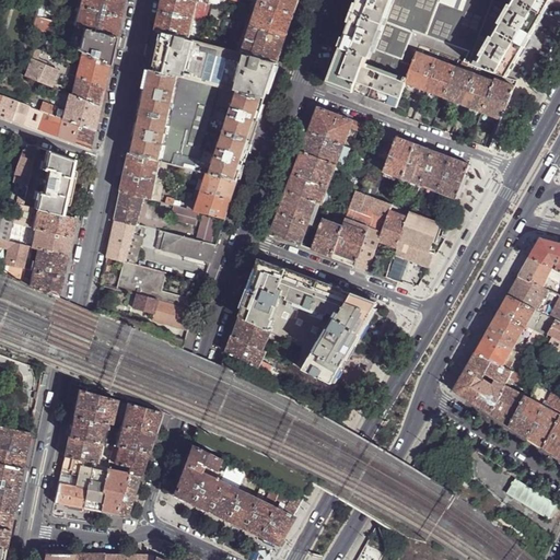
[(80,0),(79,7),(119,16),(123,4),(123,0),(80,0)]
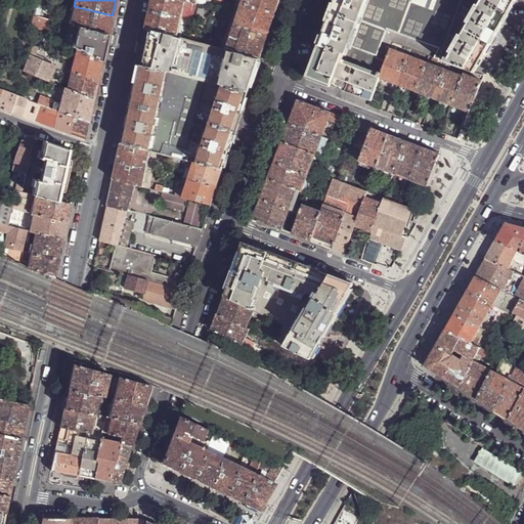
[(182,18),(186,1),(180,0),(153,0),(151,5),(150,11),(182,18)]
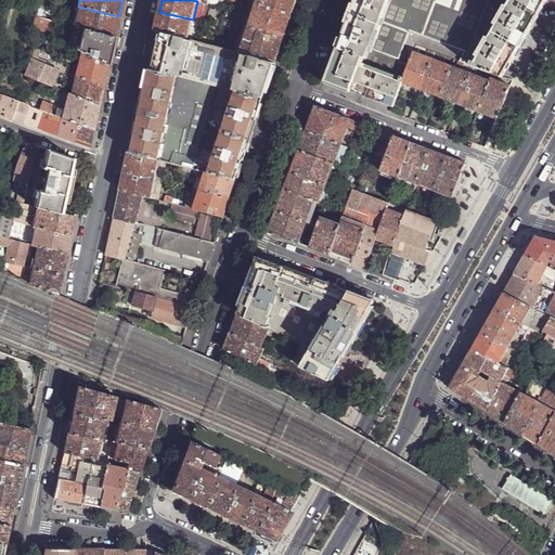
[(295,5),(296,0),(257,0),(257,3),(292,15),(295,5)]
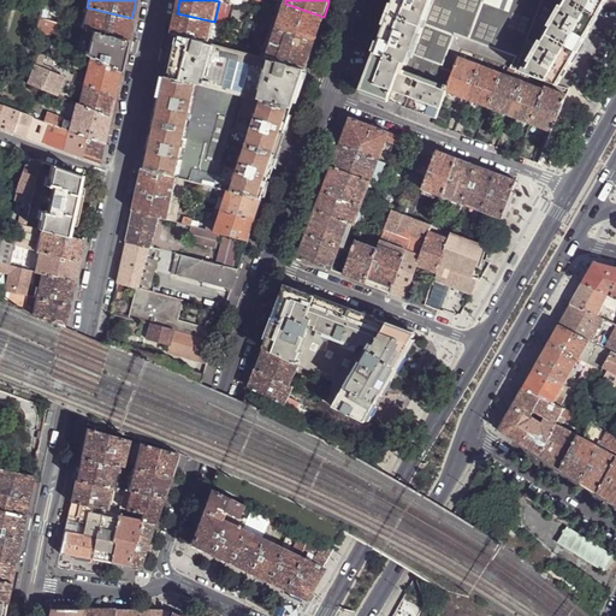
[(392,0),(368,66),(360,90),(434,118),(445,92),(458,57),(462,48),(509,66),(516,70),(556,84),(568,63),(582,36),(603,1),(603,0),(392,0)]
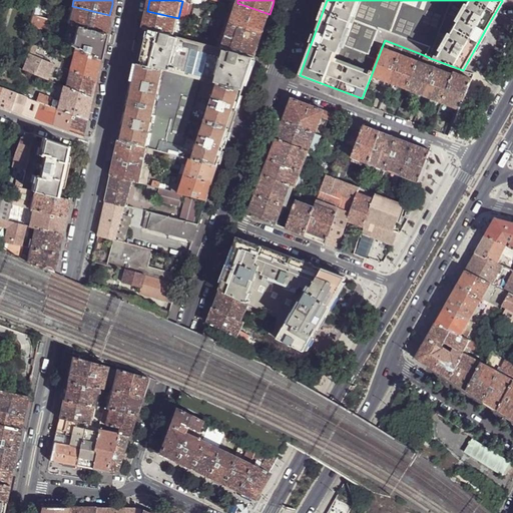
[(266,27),(270,14),(237,3),(229,26),(263,36),(266,27)]
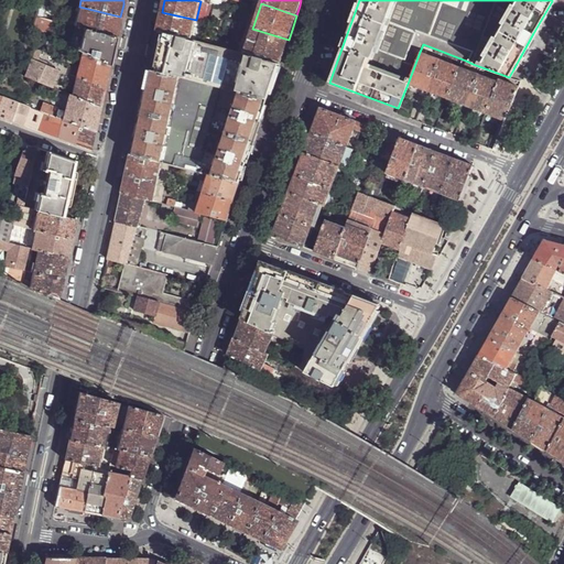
[(76,28),(116,38),(118,26),(120,17),(79,7),(76,28)]
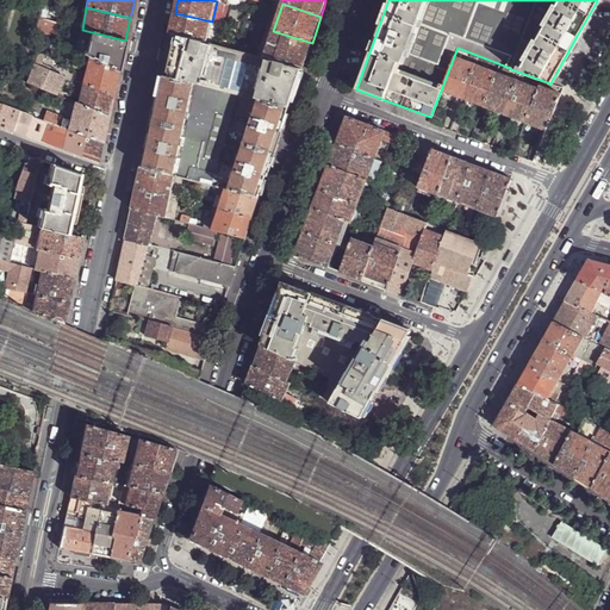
[(207,44),(212,22),(175,13),(172,26),(170,33),(179,36),(207,44)]
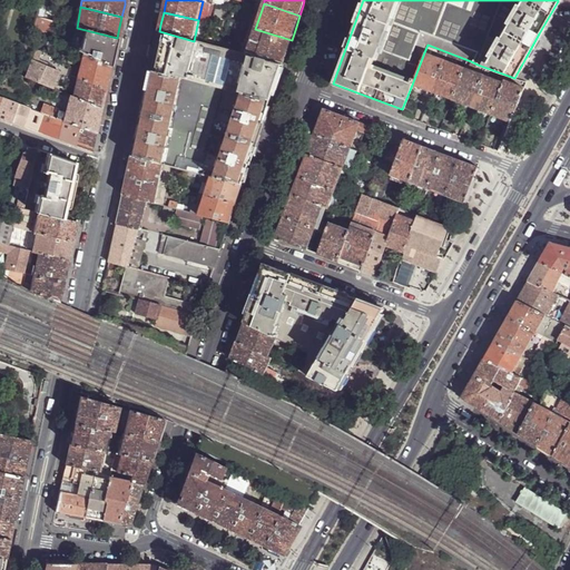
[(199,42),(206,22),(198,20),(194,41),(199,42)]
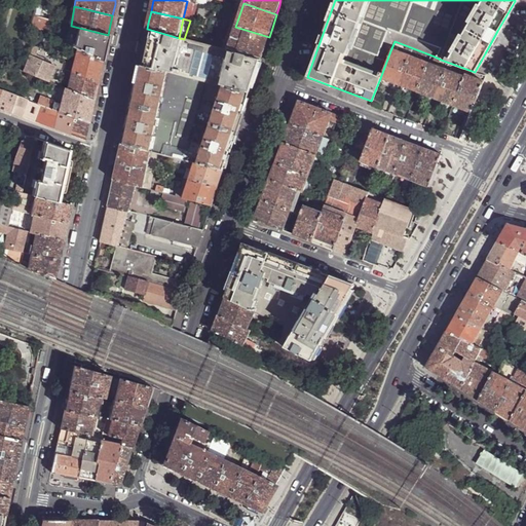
[(106,46),(108,35),(71,26),(67,43),(78,49),(103,62),(106,46)]
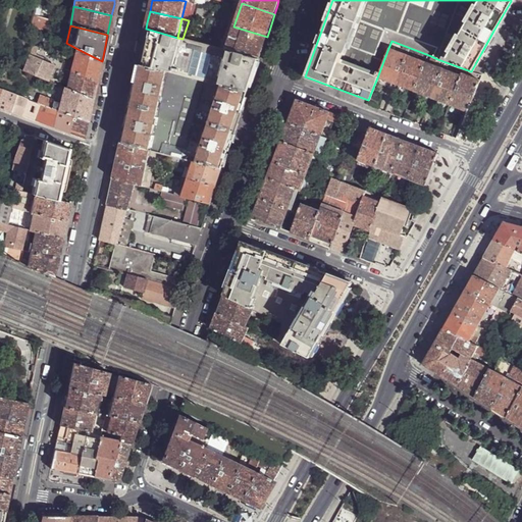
[(263,49),(267,37),(233,27),(225,50),(260,59),(263,49)]
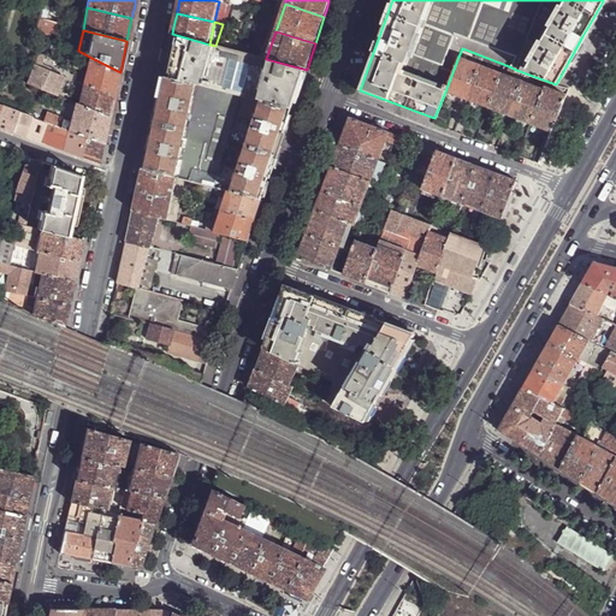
[(176,58),(181,36),(172,34),(163,77),(171,80),(176,58)]
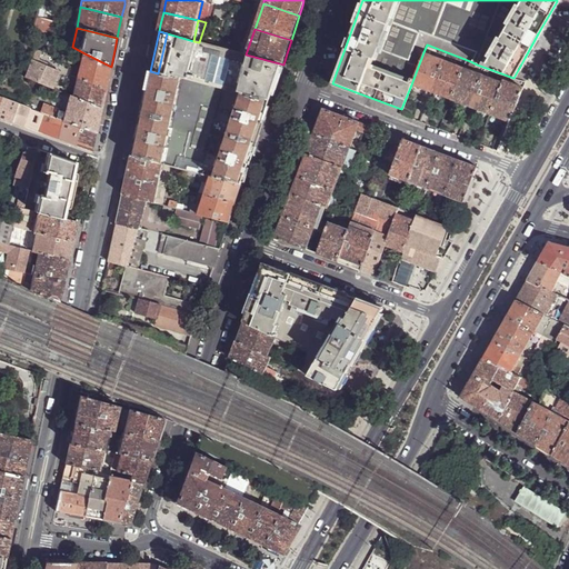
[(278,82),(283,65),(246,55),(229,50),(220,48),(216,47),(199,42),(193,41),(167,33),(162,53),(158,73),(271,102),(278,82)]
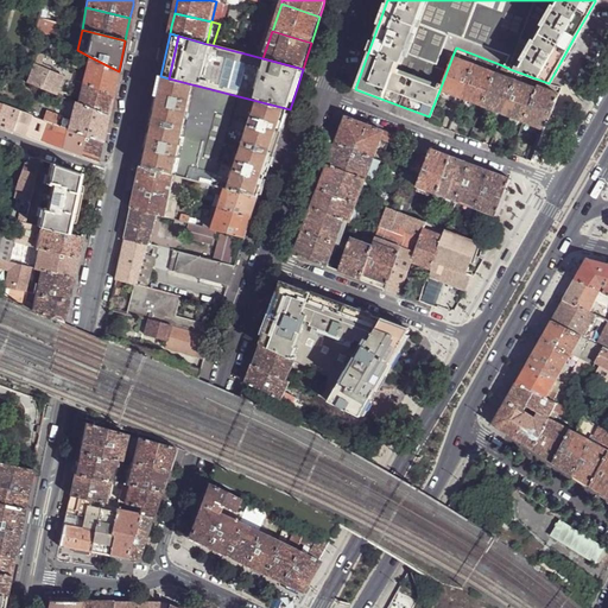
[(46,57),(39,54),(36,64),(43,67),(46,57)]
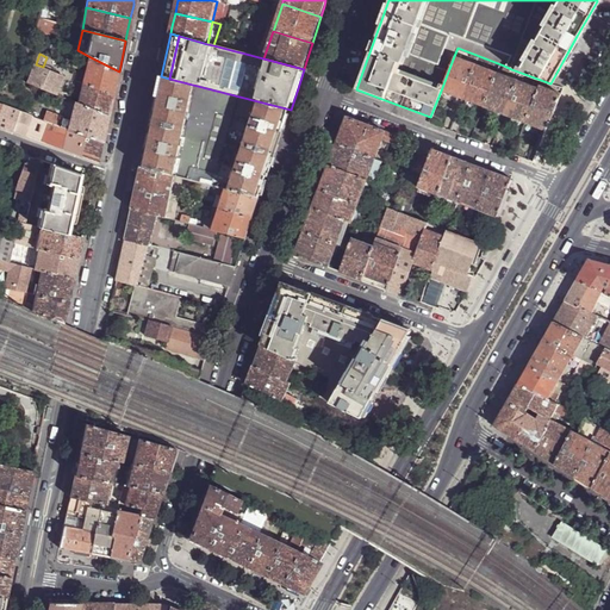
[(454,56),(441,91),(450,94),(461,98),(474,64),(454,56)]
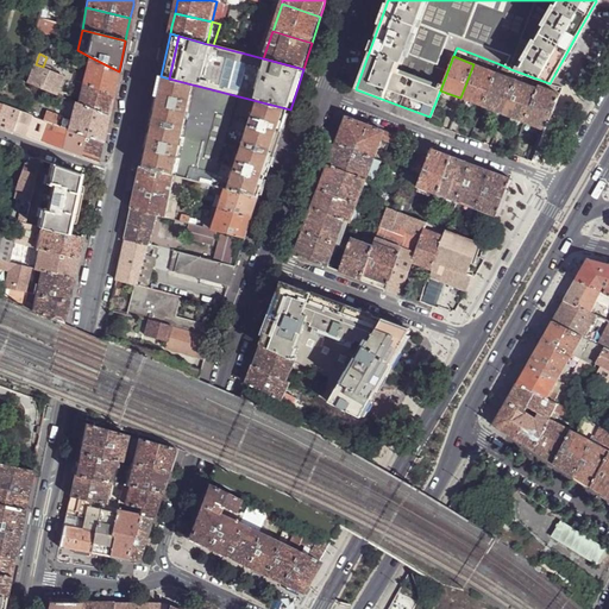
[(90,57),(87,73),(79,70),(76,81),(83,83),(113,96),(115,83),(119,71),(90,57)]
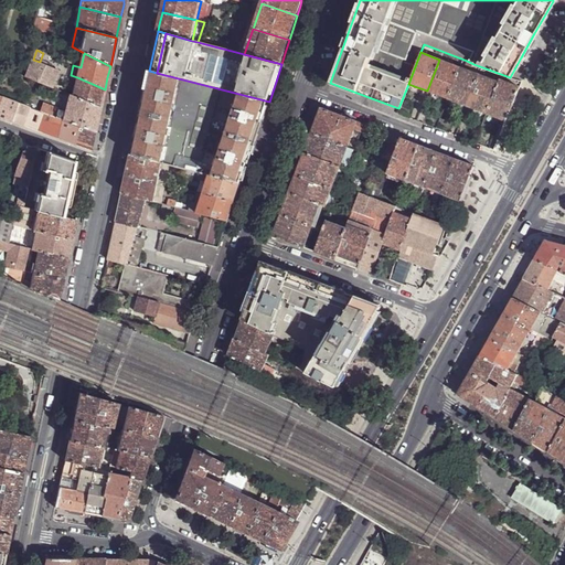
[(29,68),(25,77),(52,88),(61,71),(40,62),(33,60),(29,70),(29,68)]
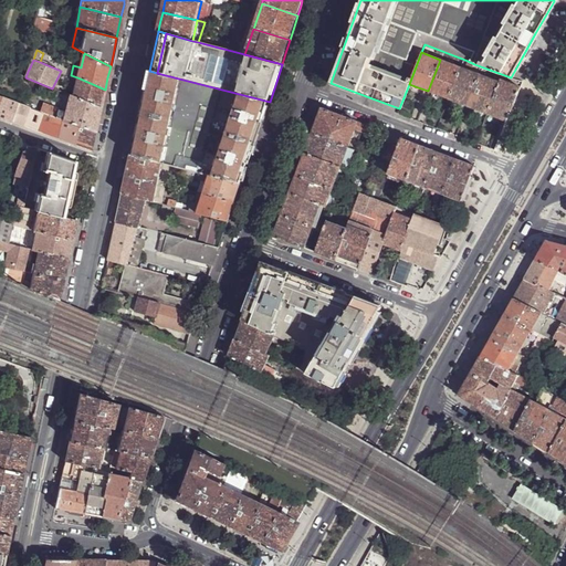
[(460,67),(440,60),(428,91),(440,95),(448,98),(460,67)]
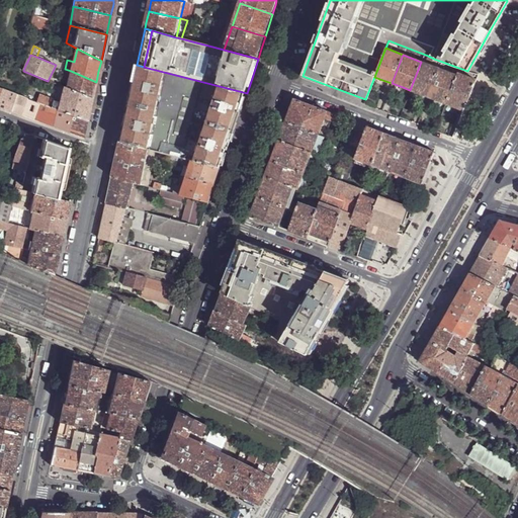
[(438,69),(421,62),(410,90),(419,93),(427,96),(438,69)]
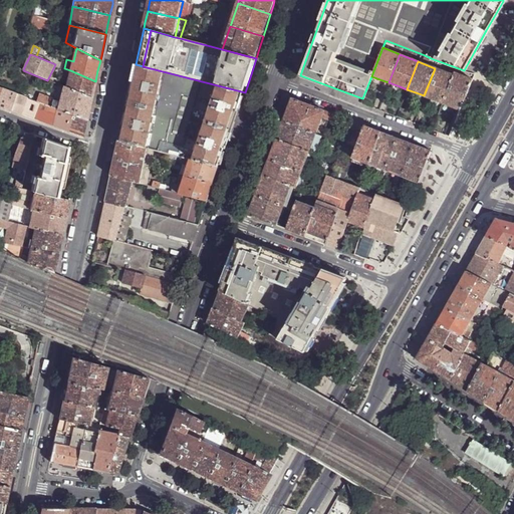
[(239,108),(245,92),(143,66),(136,64),(131,87),(121,130),(118,141),(150,149),(160,152),(163,142),(184,148),(181,157),(192,160),(219,167),(224,154),(239,108)]
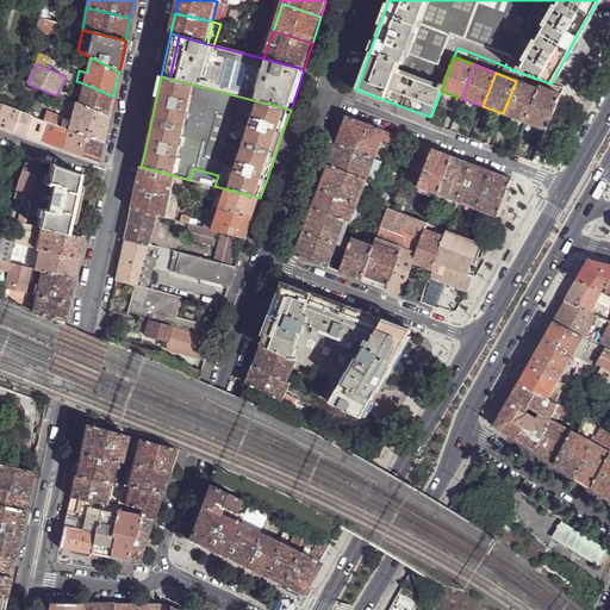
[(537,88),(516,81),(503,113),(514,118),(524,122),(537,88)]
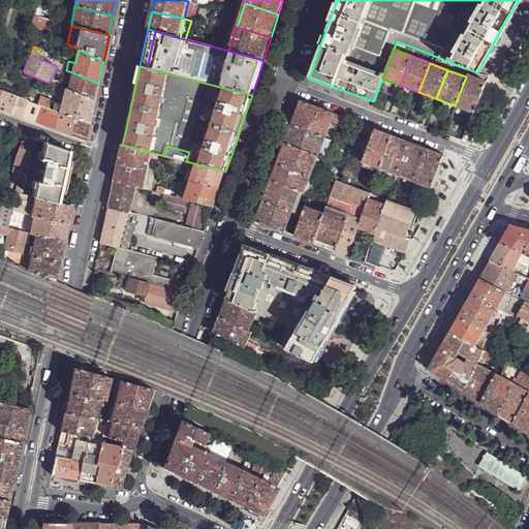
[(72,72),(68,90),(95,101),(96,96),(97,91),(98,84),(72,72)]
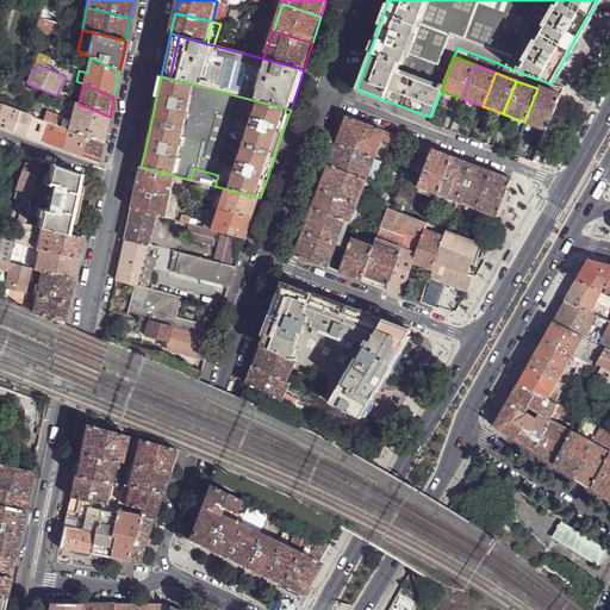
[(559,94),(539,86),(537,88),(524,122),(539,128),(546,130),(559,94)]
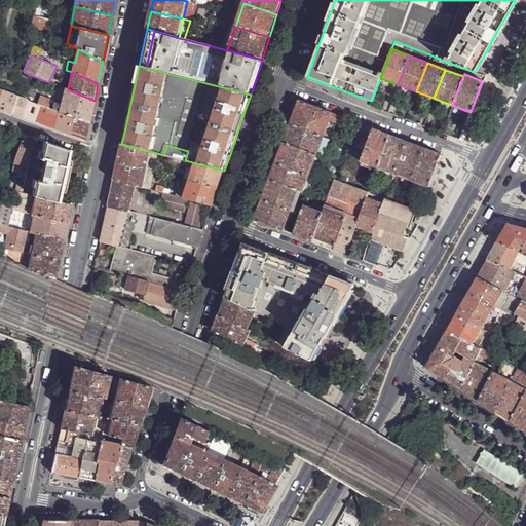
[(68,89),(53,84),(47,102),(42,100),(40,105),(51,109),(89,123),(91,112),(95,101),(68,89)]
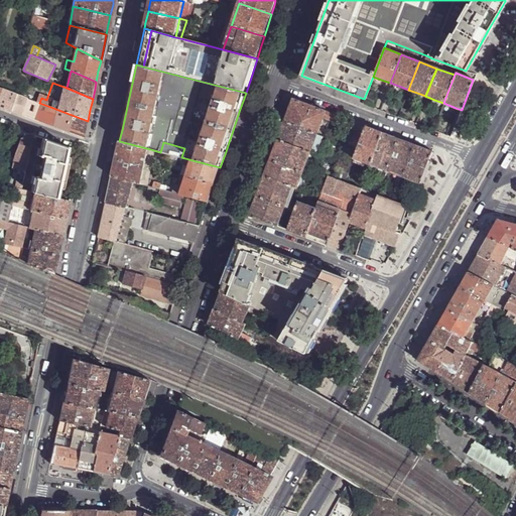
[(0,96),(0,107),(11,112),(17,94),(3,89),(0,96)]
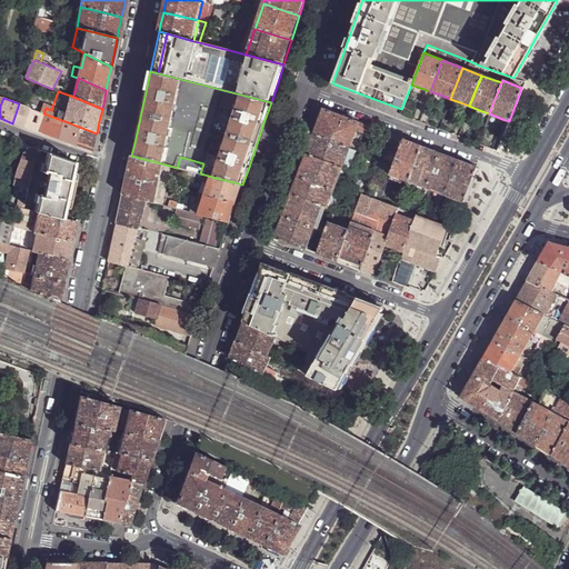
[(12,123),(21,127),(29,108),(19,103),(12,123)]
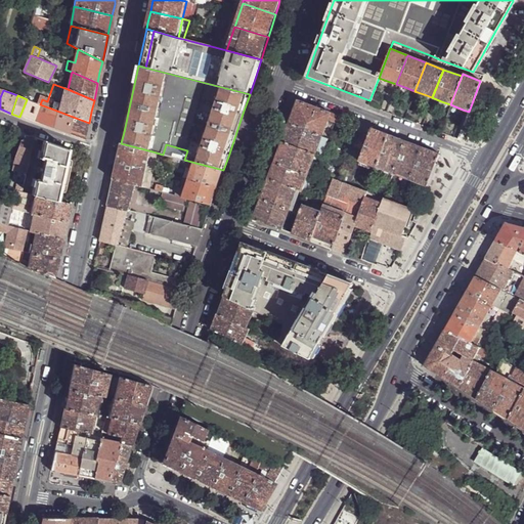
[(22,117),(46,126),(51,108),(40,104),(28,99),(22,117)]
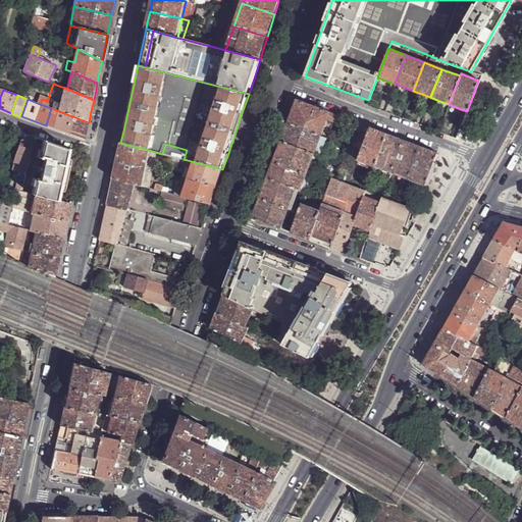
[(291,112),(288,122),(321,136),(327,117),(329,112),(296,100),(291,112)]
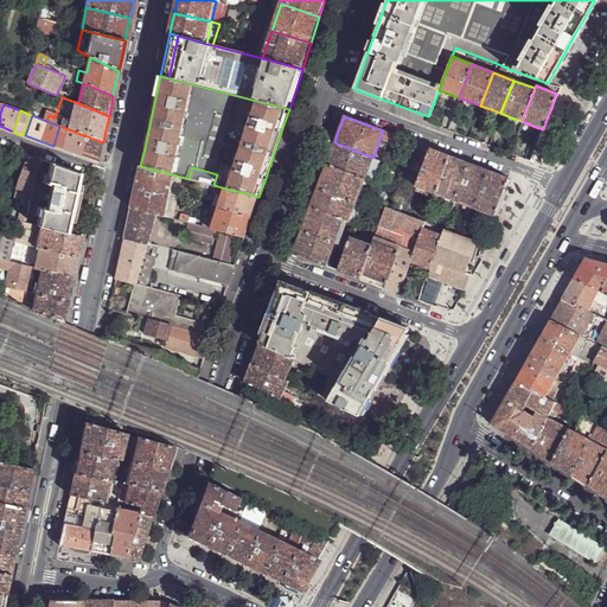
[(53,146),(98,163),(101,152),(103,142),(59,126),(53,146)]
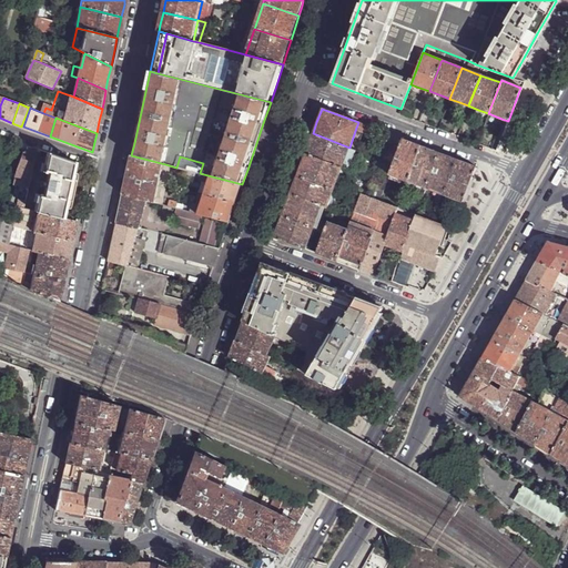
[(368,125),(358,122),(356,128),(366,132),(368,125)]
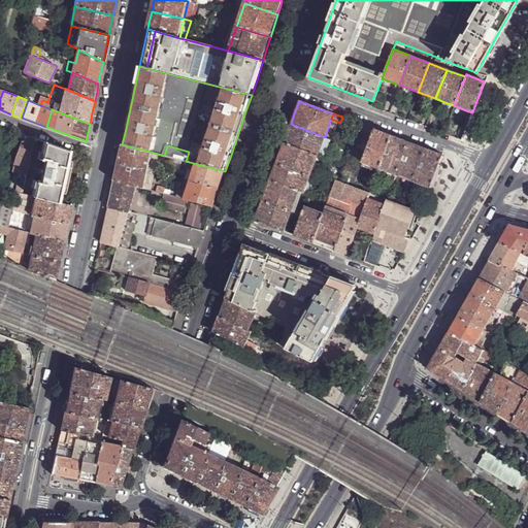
[(286,136),(284,142),(318,156),(325,137),(291,124),(286,136)]
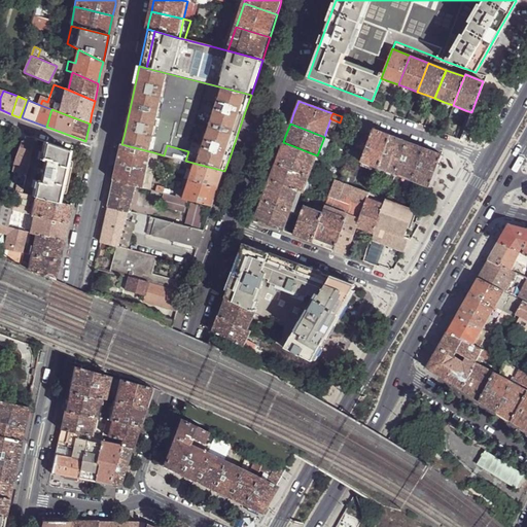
[(361,151),(364,152),(374,129),(362,125),(354,148),(361,151)]
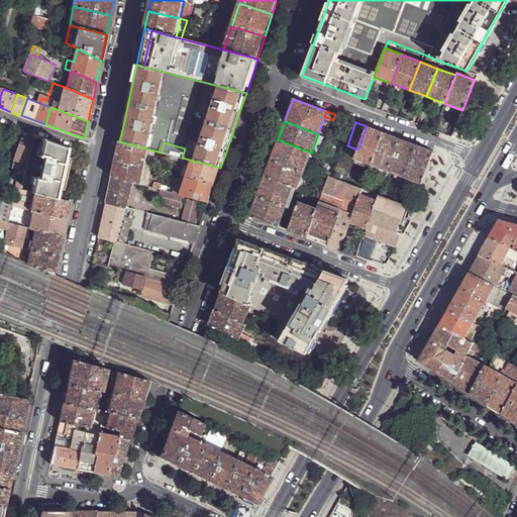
[(354,159),(371,166),(383,133),(374,129),(367,126),(357,149),(354,159)]
